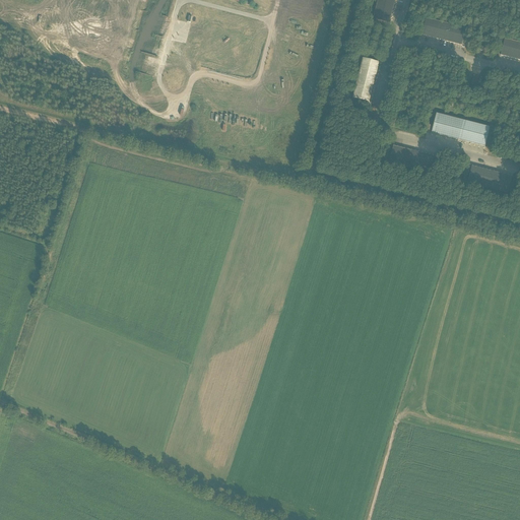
[(378,0),(373,19),(389,23),(395,0),(378,0)]
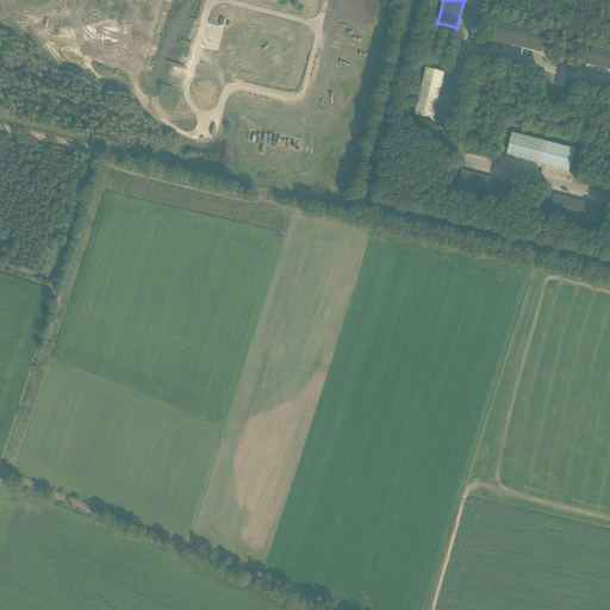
[(496,42),(541,54),(546,35),(500,23),(496,42)]
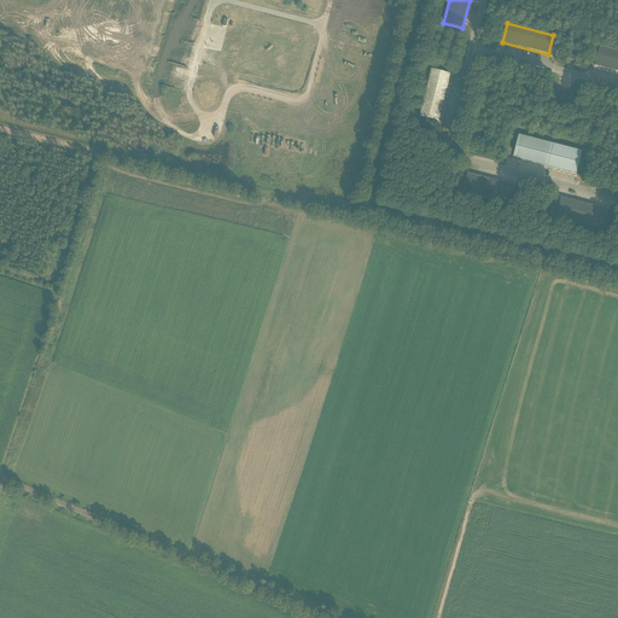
[(595,66),(617,71),(617,51),(600,46),(595,66)]
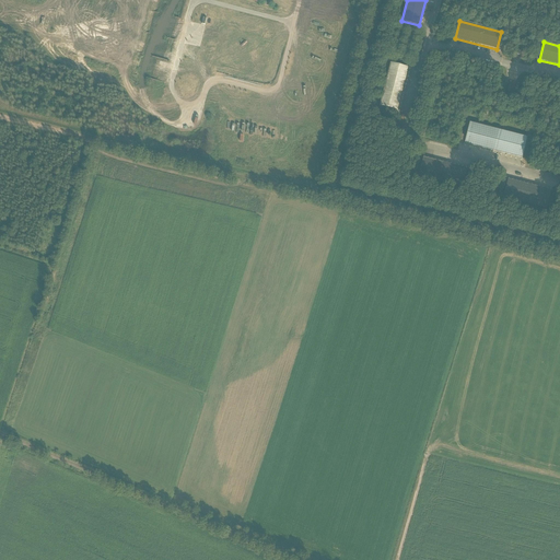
[(380,106),(397,111),(408,68),(391,63),(380,106)]
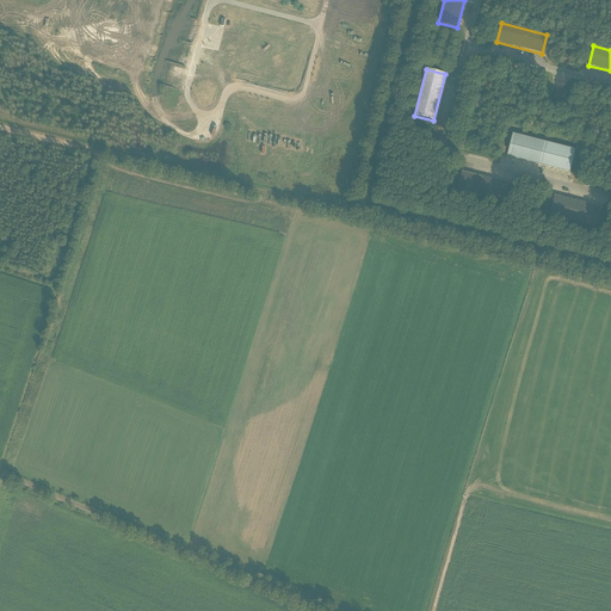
[(507,156),(569,172),(575,150),(513,134),(507,156)]
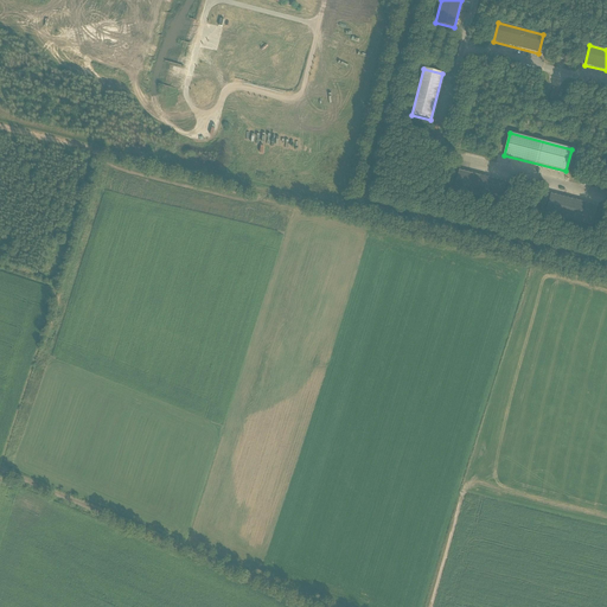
[(454,190),(500,202),(505,183),(459,171),(454,190)]
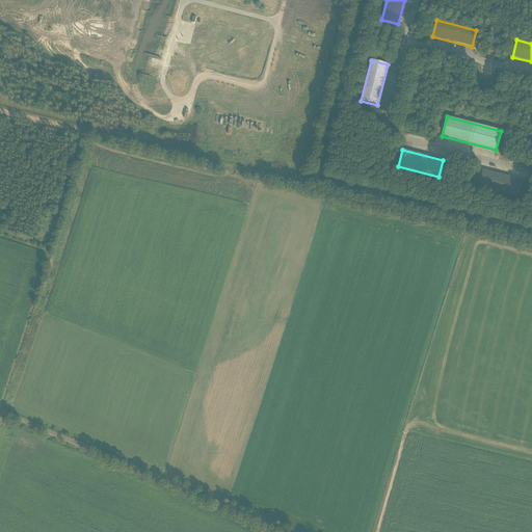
[(479,187),(519,197),(524,181),(483,170),(479,187)]
